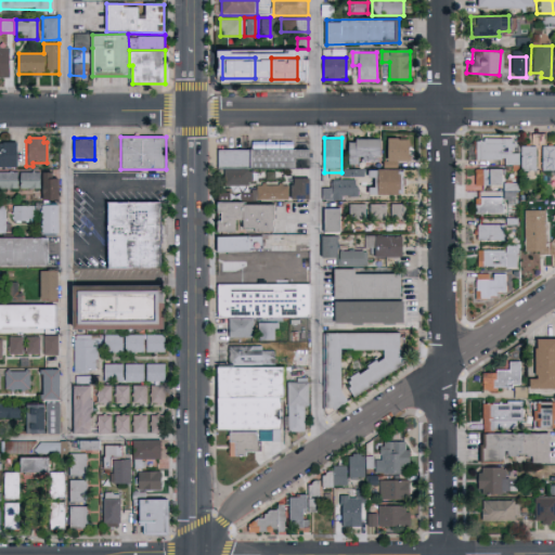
[(410,138),(410,160),(388,160),(388,138),(410,138)]
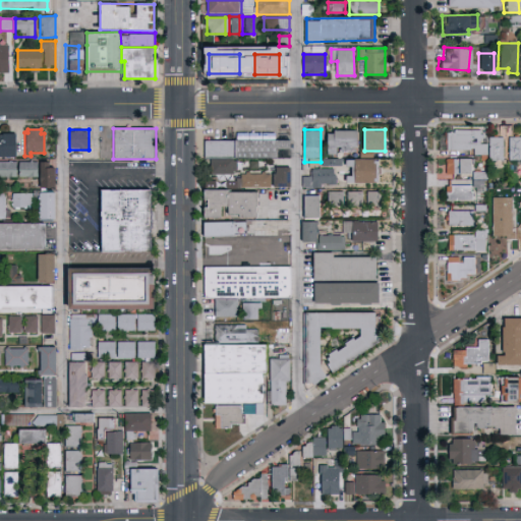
[(486,154),(475,155),(475,150),(447,151),(447,130),(481,129),(481,143),(486,143),(486,154)]
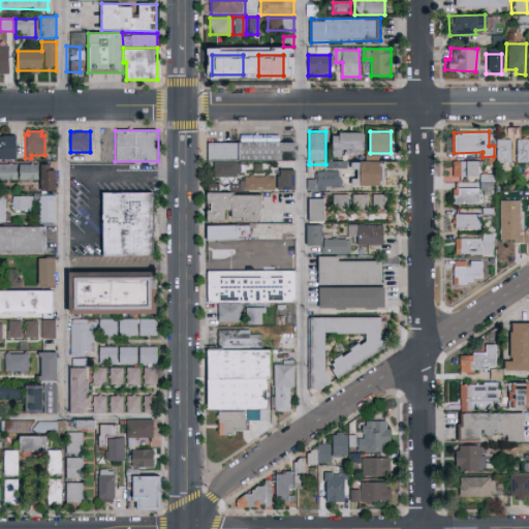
[(363,155),(333,155),(333,132),(363,133),(363,155)]
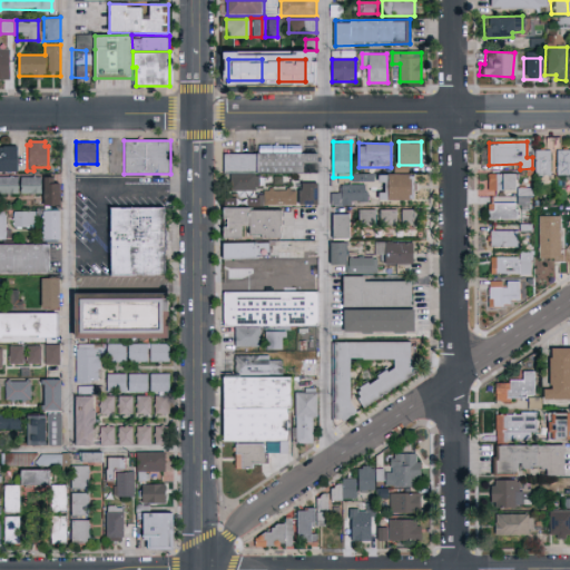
[(258,173),(225,173),(225,154),(259,154),(259,146),(302,146),(302,154),(317,154),(317,164),(304,164),(304,173),(258,173)]
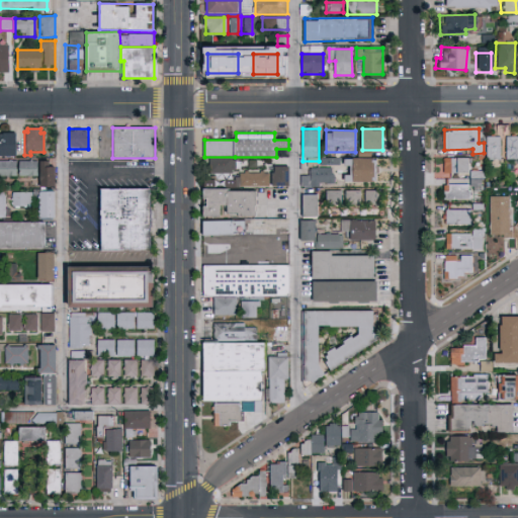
[(13,135),(0,135),(0,156),(13,157),(13,135)]
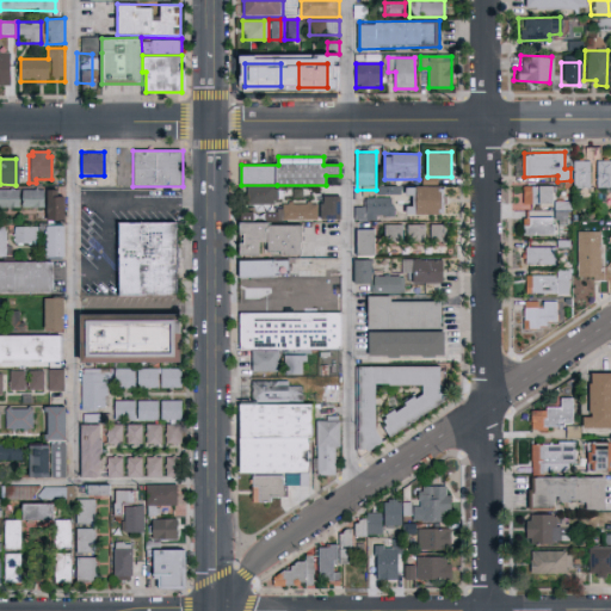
[(591,161),(591,187),(574,187),(574,161),(591,161)]
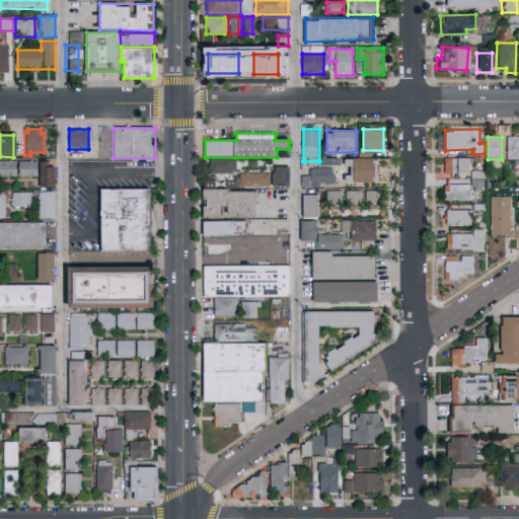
[(518,159),(507,159),(507,137),(518,137),(518,159)]
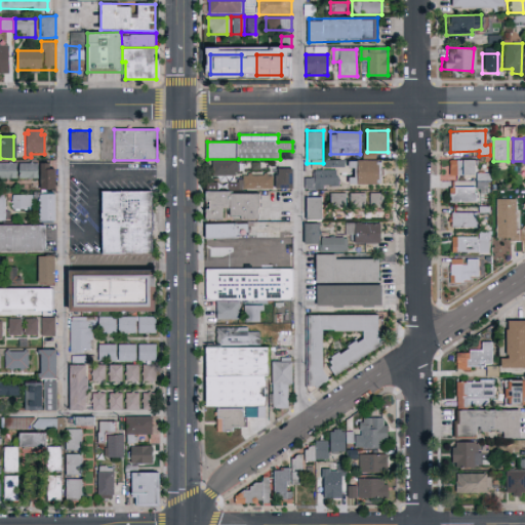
[(237,173),(237,159),(211,159),(211,173),(237,173)]
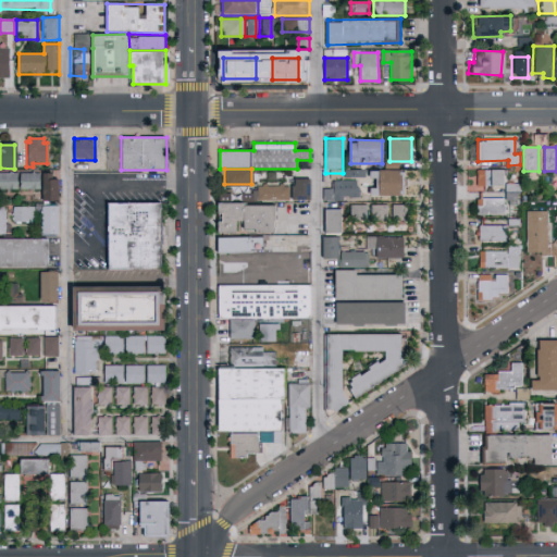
[(504,169),(504,186),(478,186),(478,169),(504,169)]
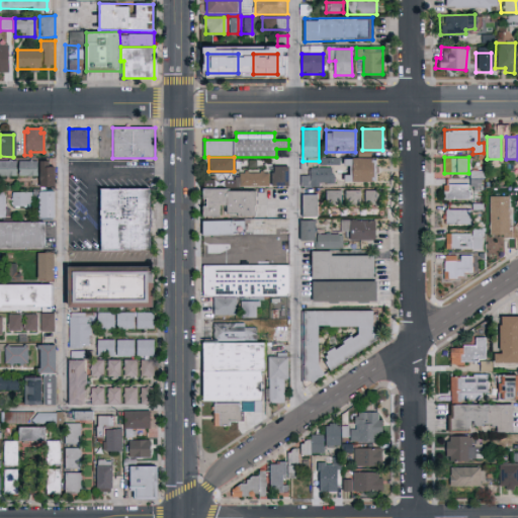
[(375,182),(345,182),(345,158),(375,158),(375,182)]
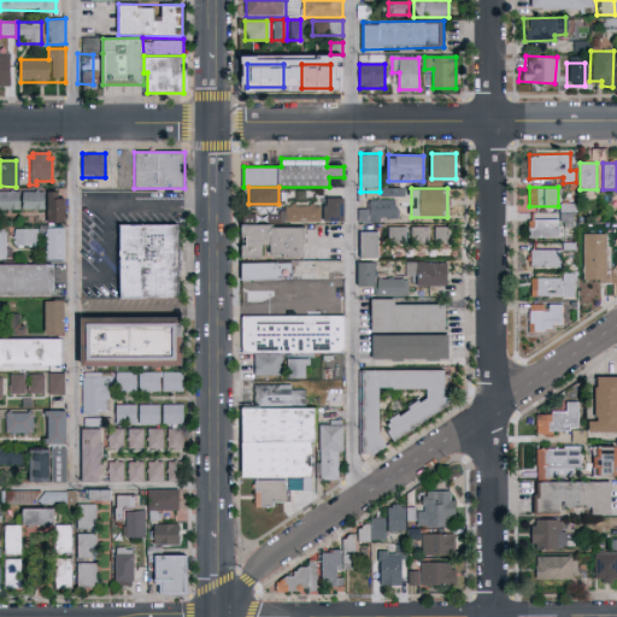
[(46,224),(64,224),(64,199),(57,199),(57,192),(45,193),(46,224)]
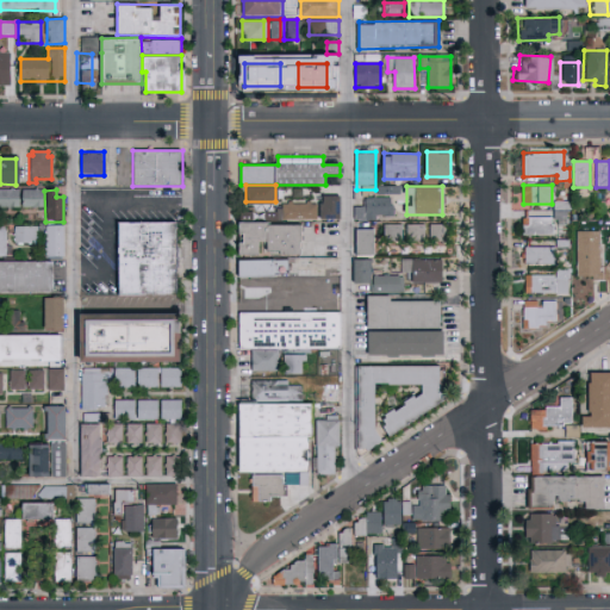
[(43,192),(22,191),(20,209),(44,209),(43,192)]
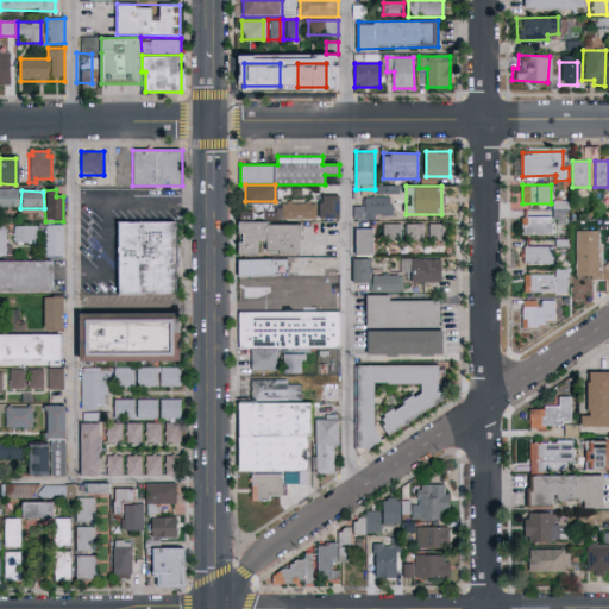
[(0,192),(19,192),(18,207),(0,207),(0,192)]
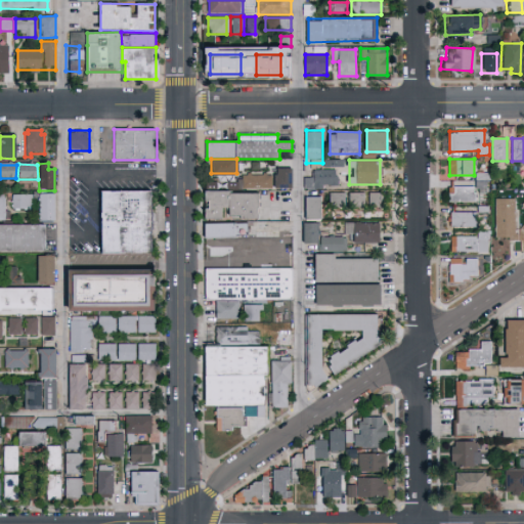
[(292,168),(292,188),(276,188),(276,168),(292,168)]
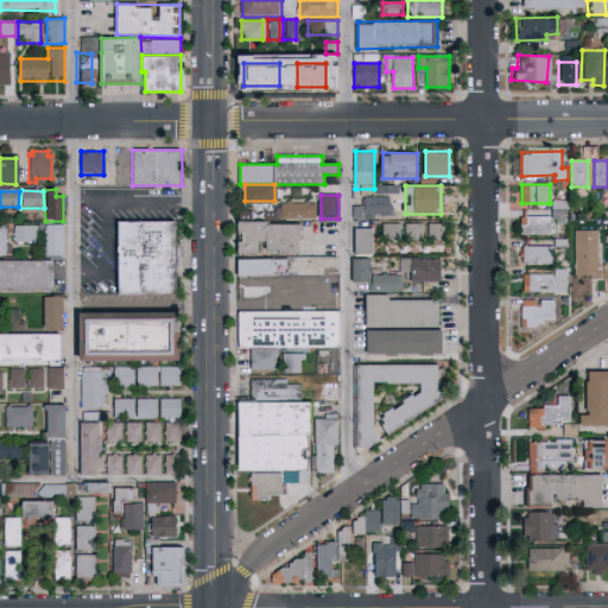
[(365,207),(365,197),(392,197),(392,217),(354,217),(354,207),(365,207)]
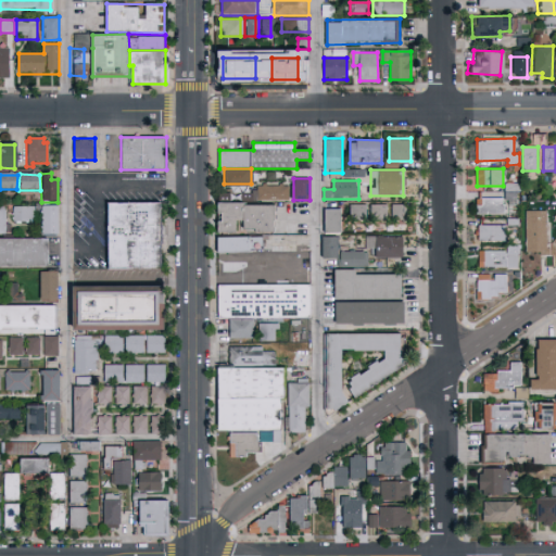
[(289,201),(257,201),(256,182),(289,182),(289,201)]
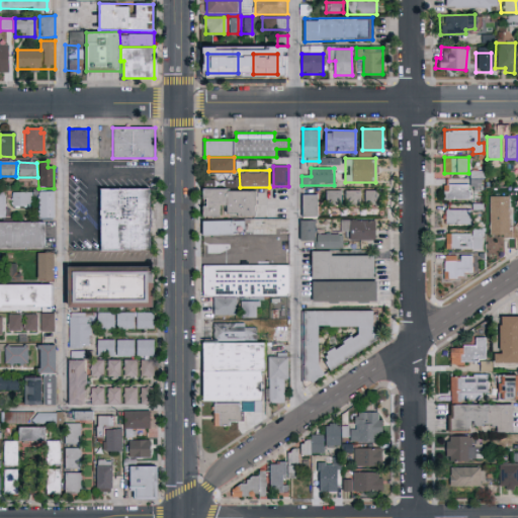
[(470,184),(470,172),(480,172),(480,184),(470,184)]
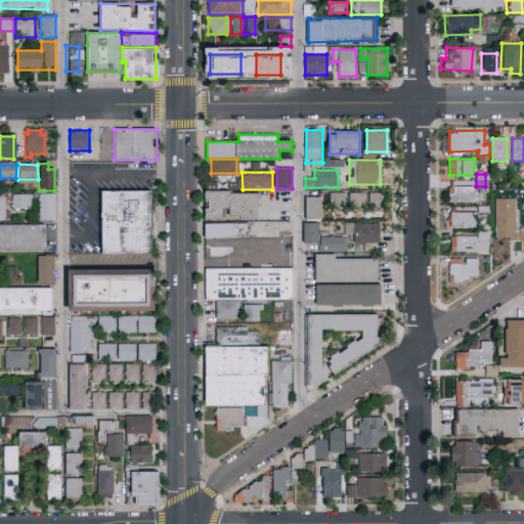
[(449,202),(449,186),(476,186),(476,202),(449,202)]
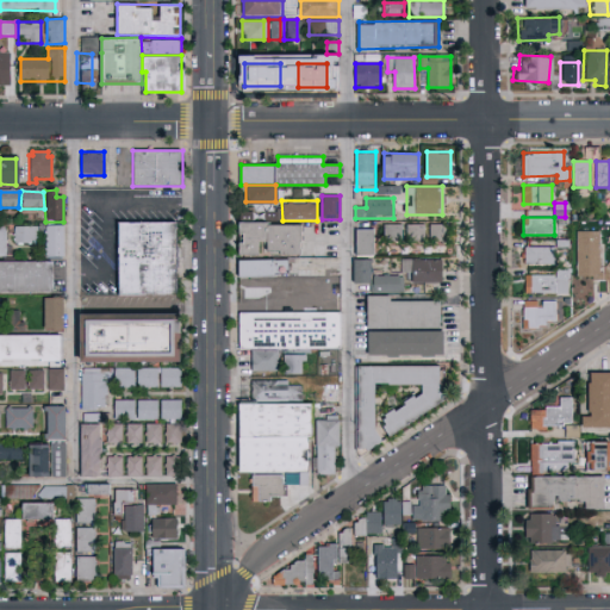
[(179,223),(179,296),(119,296),(119,223),(179,223)]
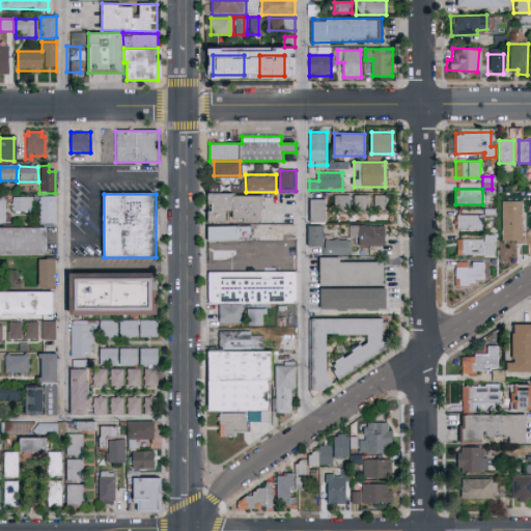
[(208,222),(208,195),(262,195),(262,222),(233,222),(233,213),(226,213),(226,222),(208,222)]
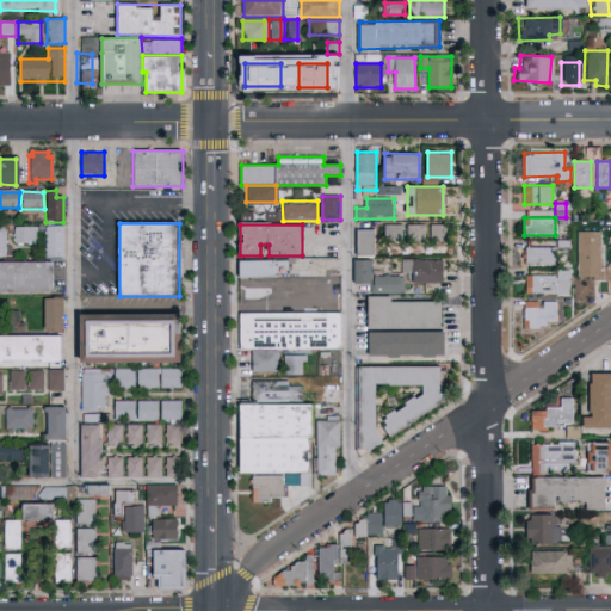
[(386,226),(403,226),(403,241),(386,241),(386,226)]
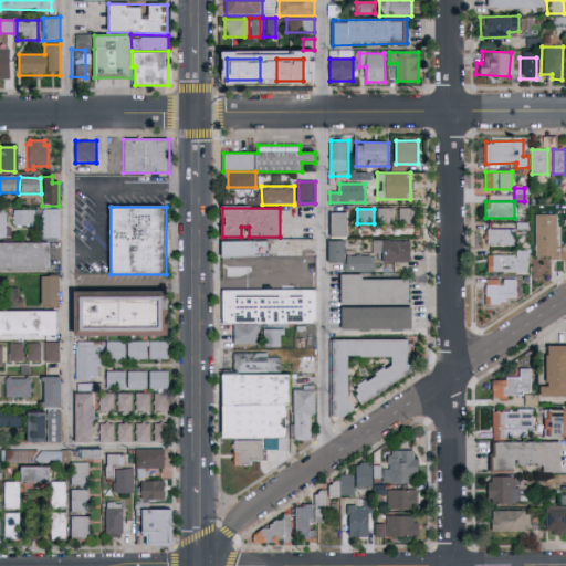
[(394,222),(379,222),(379,209),(394,209),(394,222)]
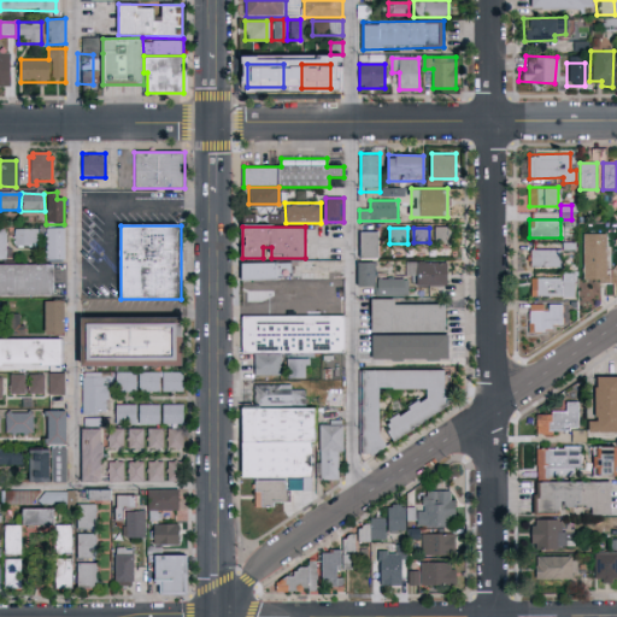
[(435,228),(452,228),(452,242),(435,242),(435,228)]
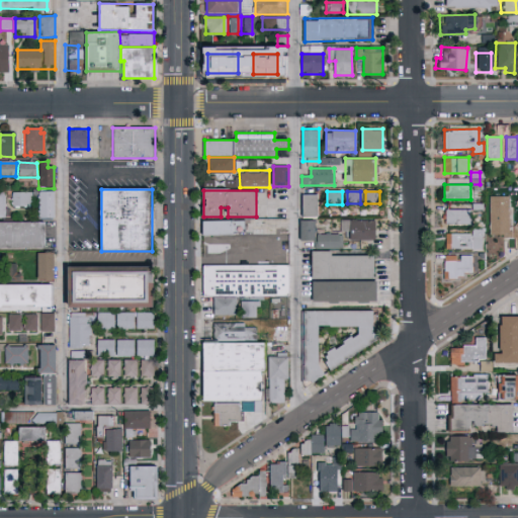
[(30,193),(11,194),(11,207),(26,207),(26,205),(31,205),(30,193)]
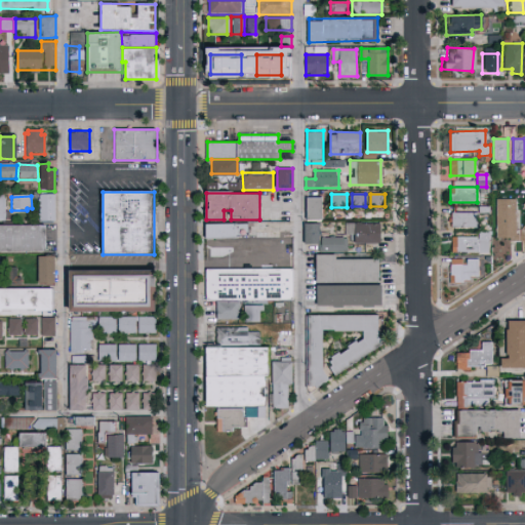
[(39,196),(53,196),(54,221),(39,221),(39,196)]
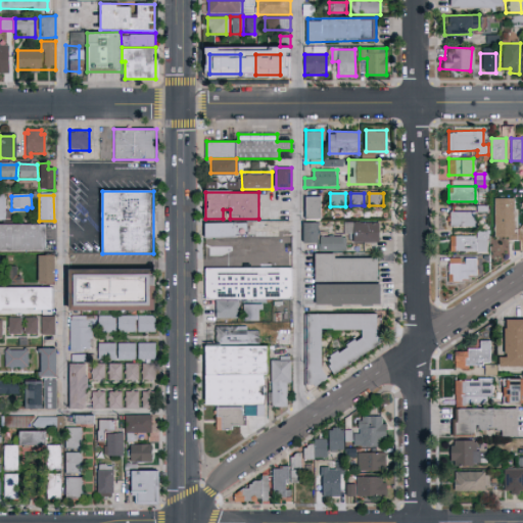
[(321,196),(321,219),(305,219),(305,196),(321,196)]
